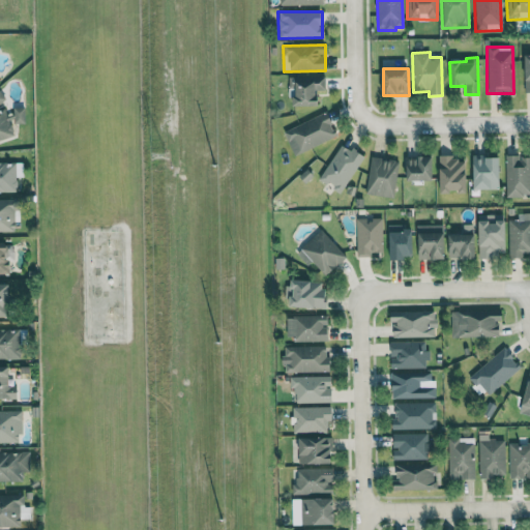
[(325,77),(289,78),(289,85),(294,84),(294,106),(319,106),(318,91),(325,91),(325,77)]
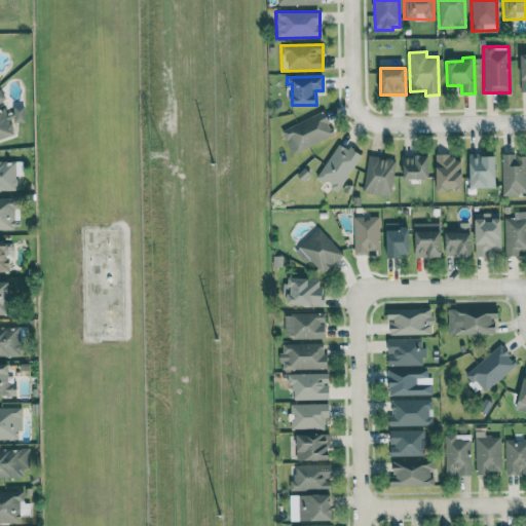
[(0,138),(13,135),(8,120),(13,122),(25,122),(25,107),(5,113),(3,108),(3,102),(0,92),(0,138)]
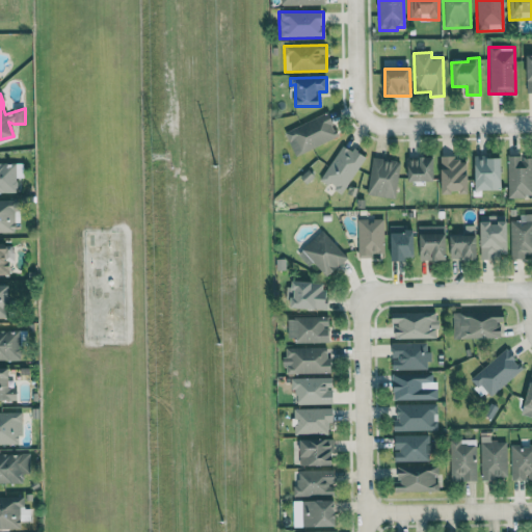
[(285,132),(295,156),(339,137),(328,112),(285,132)]
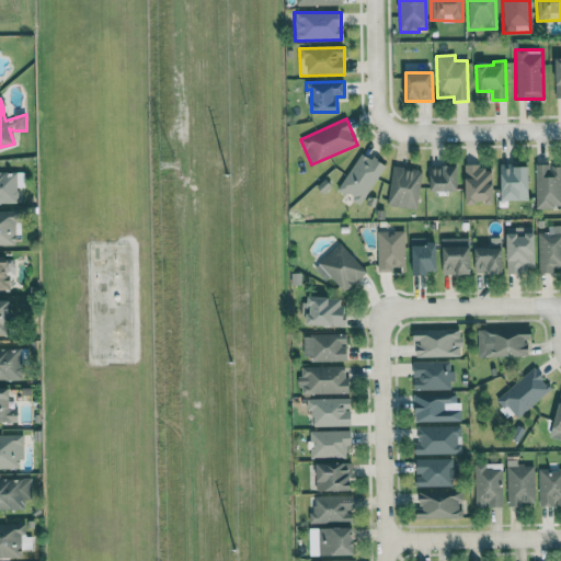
[(338,190),(362,204),(385,165),(361,151),(338,190)]
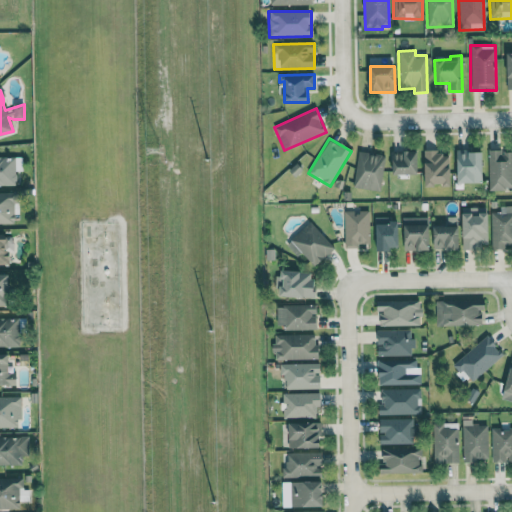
[(482,150),(456,150),(457,182),(483,182),(482,150)]
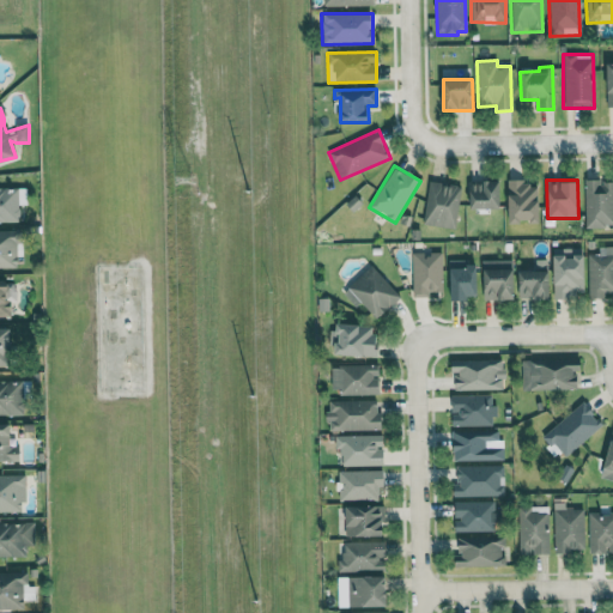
[(584,228),(612,225),(612,182),(601,183),(601,180),(583,181),(584,228)]
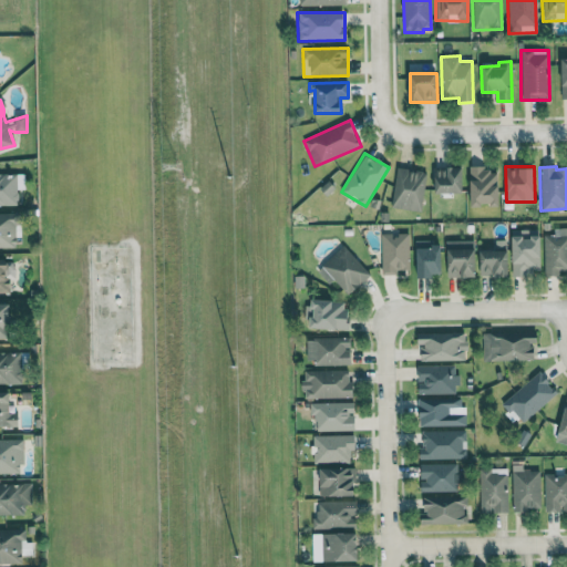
[(434,193),(463,193),(463,167),(434,167),(434,193)]
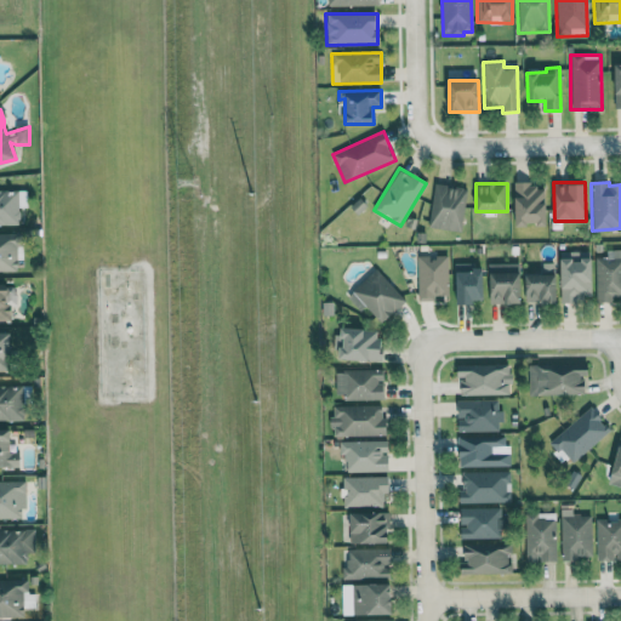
[(514,226),(546,226),(546,183),(514,183),(514,226)]
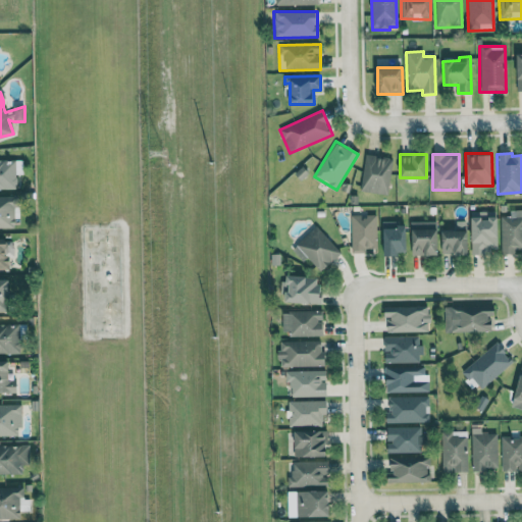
[(388,194),(390,156),(363,155),(361,192),(388,194)]
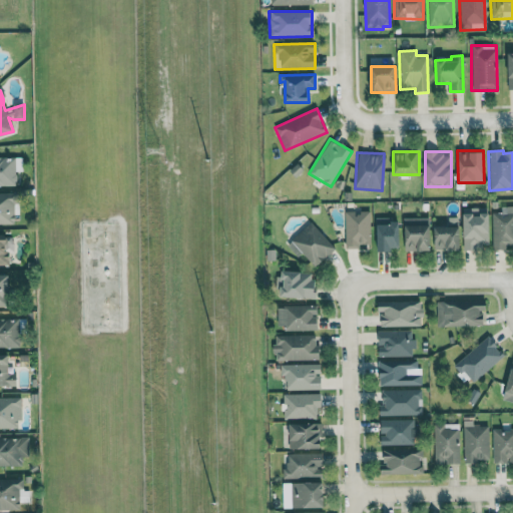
[(0,184),(16,185),(15,157),(0,157),(0,184)]
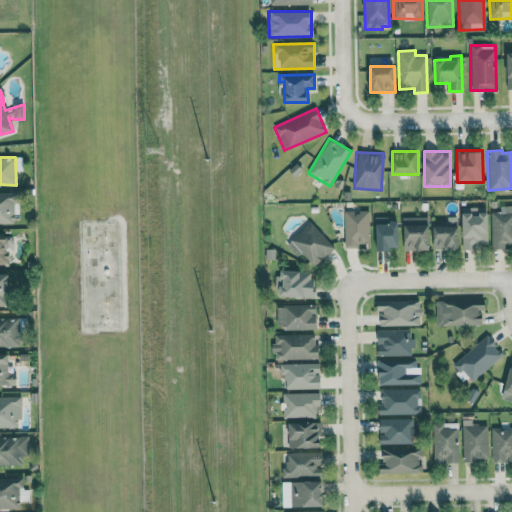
[(0,192),(0,223),(14,223),(13,192),(0,192)]
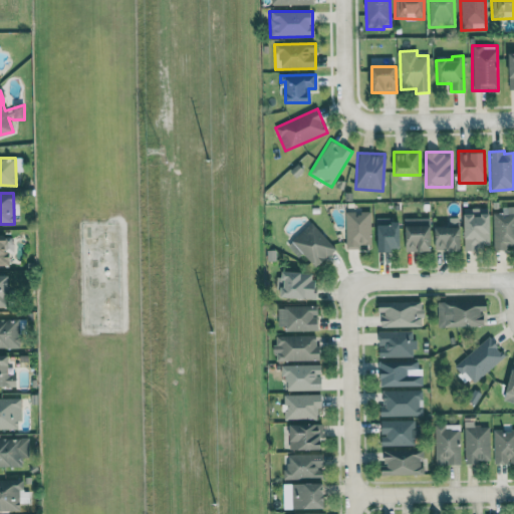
[(513,247),(513,206),(502,207),(502,213),(492,213),(493,248),(513,247)]
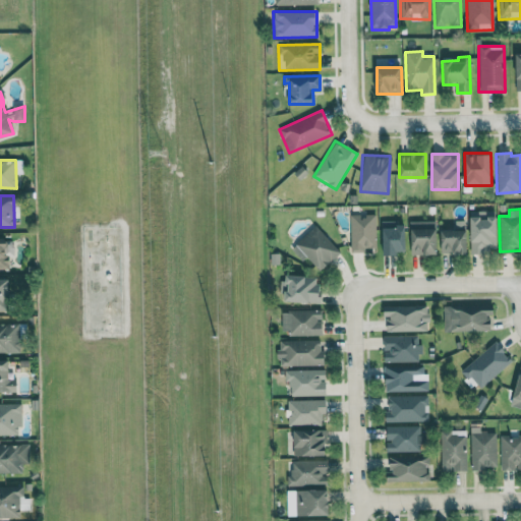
[(470,254),(496,253),(495,212),(469,212),(470,254)]
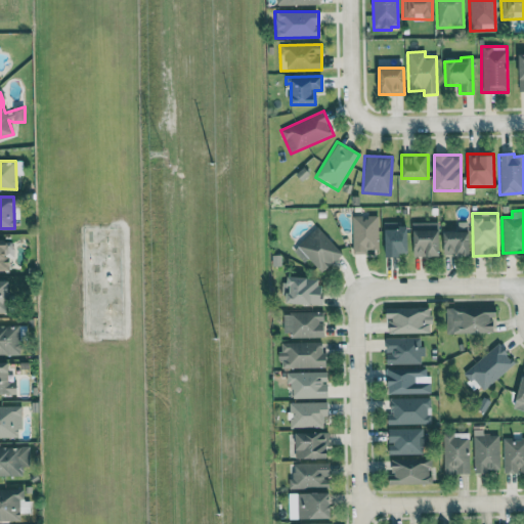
[(367,254),(367,250),(379,250),(378,215),(352,216),(353,254),(367,254)]
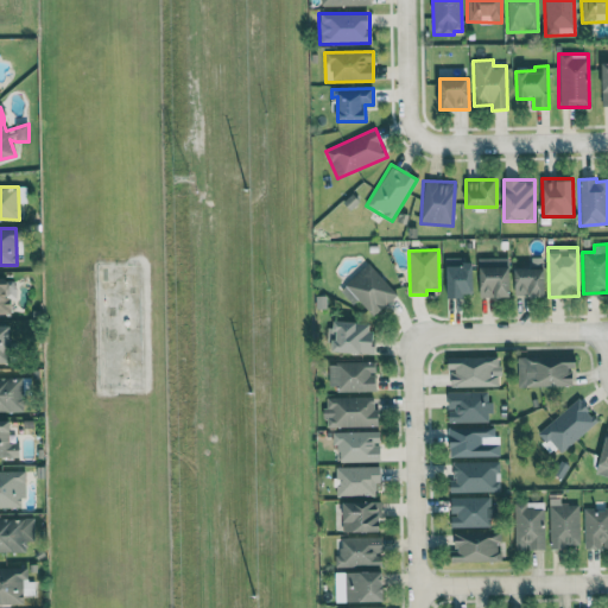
[(511,258),(479,258),(477,297),(510,298),(511,258)]
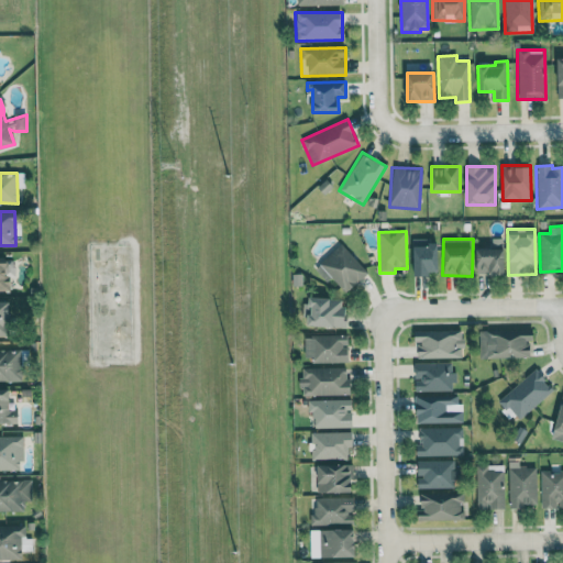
[(439,240),(414,240),(412,274),(438,274),(439,240)]
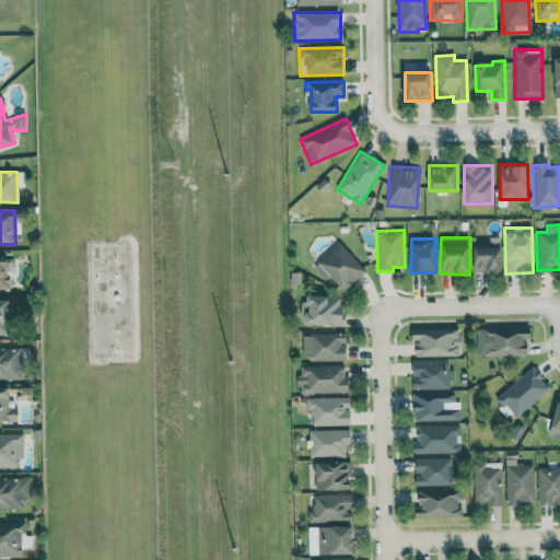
[(328,276),(343,292),(366,272),(339,243),(313,267),(324,279),(328,276)]
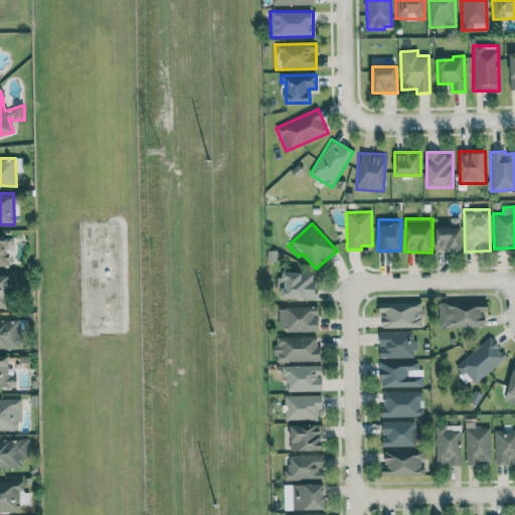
[(436,251),(462,252),(462,227),(436,227),(436,251)]
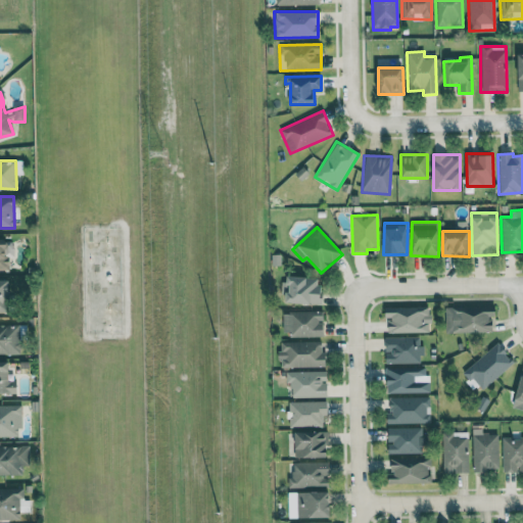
[(0,270),(9,270),(8,239),(0,238),(0,270)]
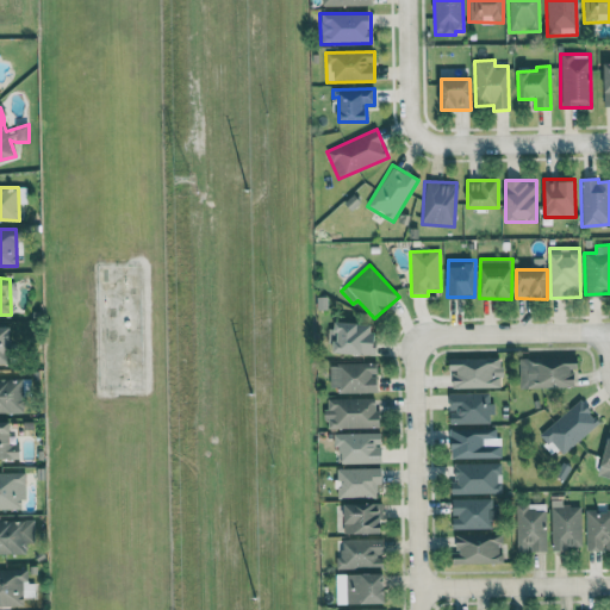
[(374,355),(375,324),(335,323),(334,354),(374,355)]
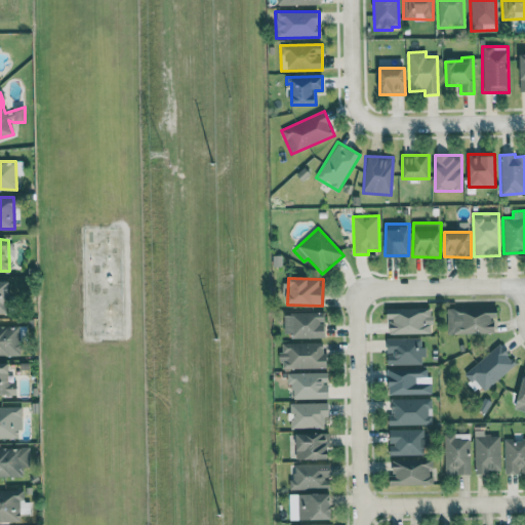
[(10,280),(0,280),(0,312),(10,313),(10,280)]
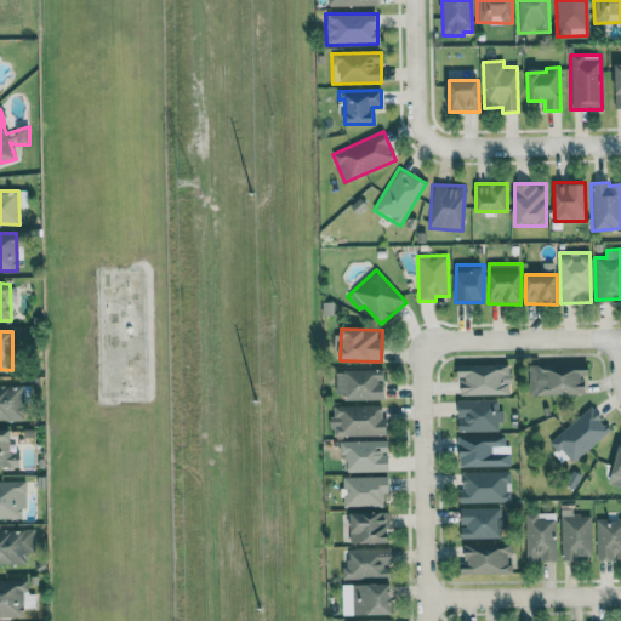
[(584,393),(584,375),(590,375),(588,363),(528,365),(529,396),(584,393)]
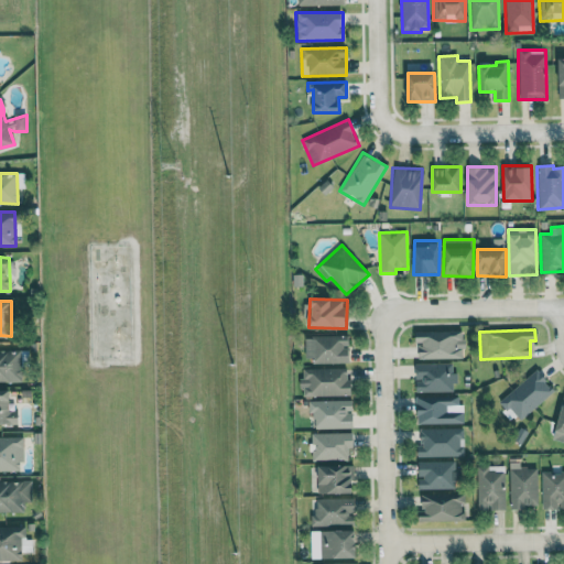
[(416,359),(464,358),(464,331),(416,332),(416,359)]
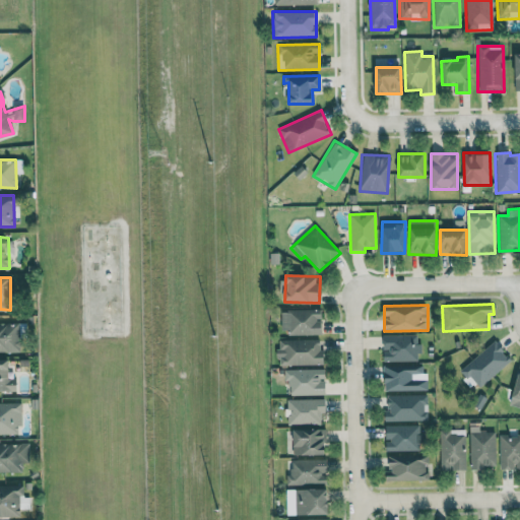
[(321,310),(280,310),(281,334),(321,334),(321,310)]
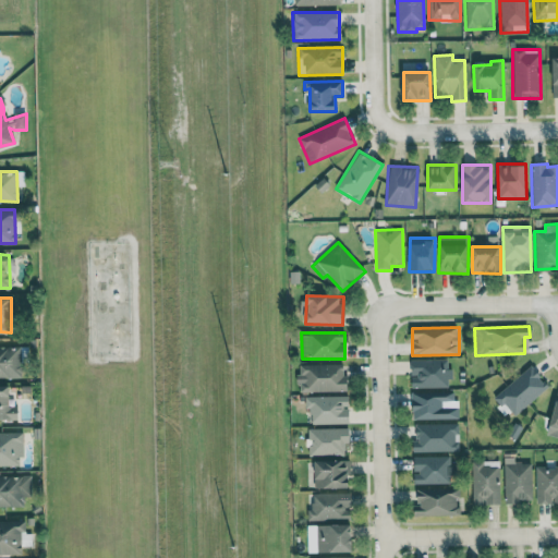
[(0,377),(20,377),(19,348),(0,347),(0,377)]
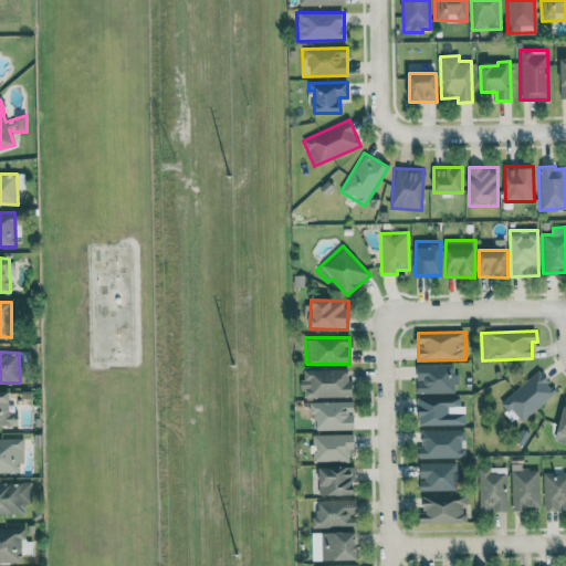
[(417,394),(453,392),(452,364),(417,365),(417,394)]
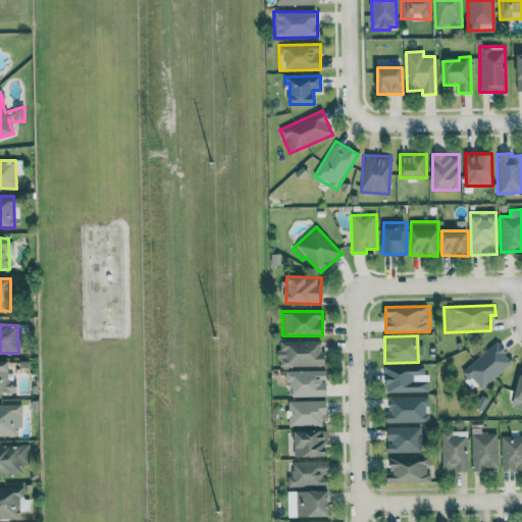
[(278,342),(279,367),(324,366),(323,341),(278,342)]
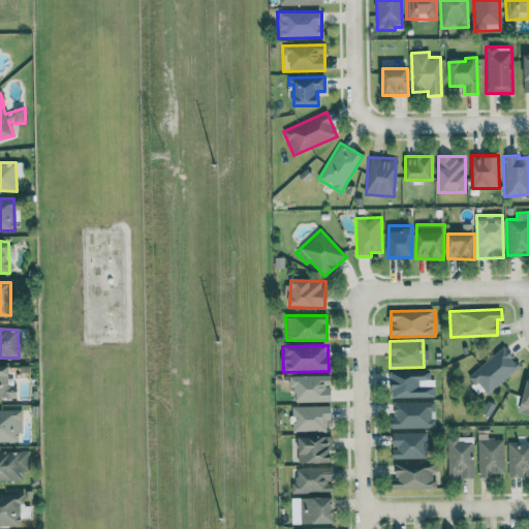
[(469,374),(485,395),(520,368),(504,347),(469,374)]
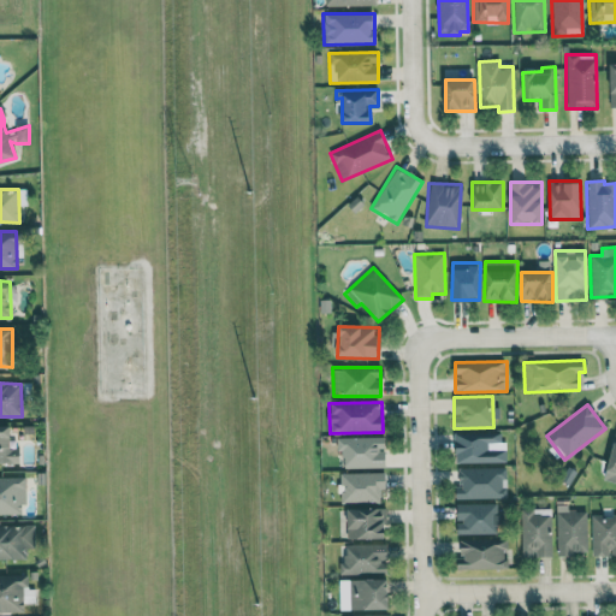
[(0,463),(18,463),(19,449),(10,449),(10,426),(0,425),(0,463)]
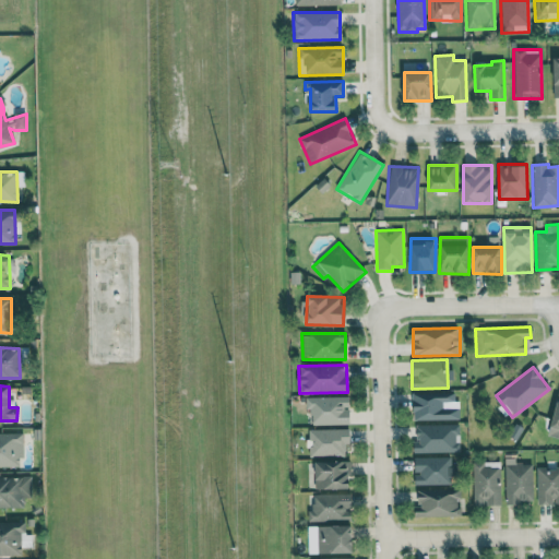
[(558,387),(548,436),(558,438),(558,387)]
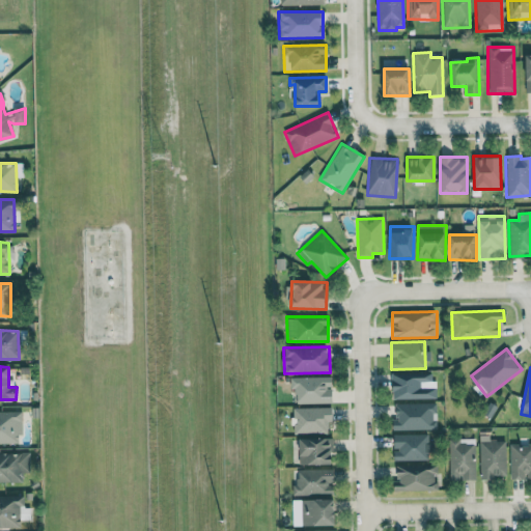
[(392,399),(437,398),(436,387),(421,387),(420,381),(430,381),(430,372),(391,373),(392,399)]
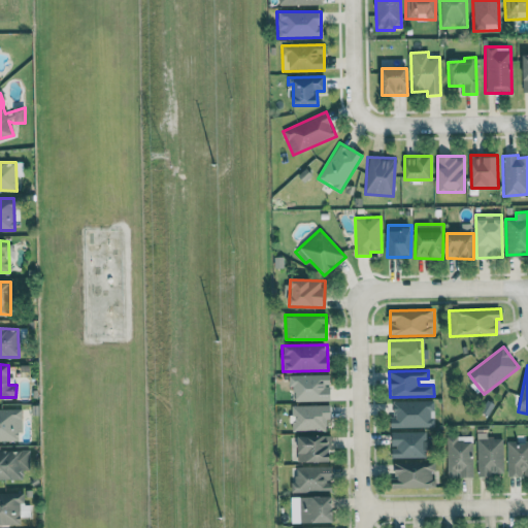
[(330,374),(288,375),(288,388),(294,387),(294,401),(331,400),(330,374)]
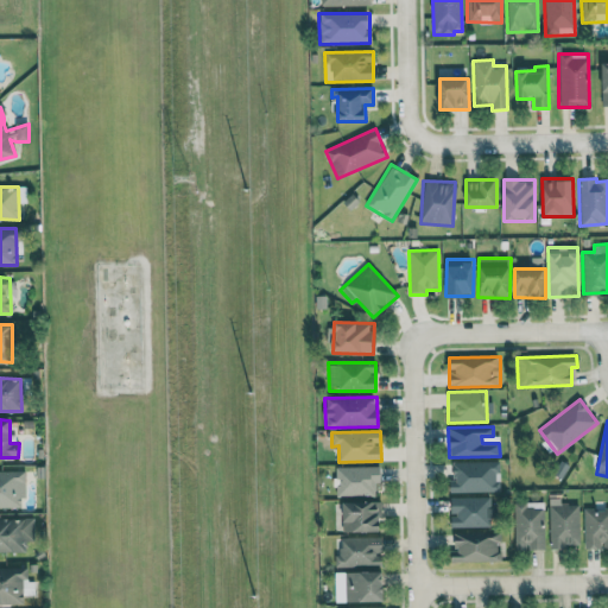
[(450,463),(451,493),(499,492),(498,462),(450,463)]
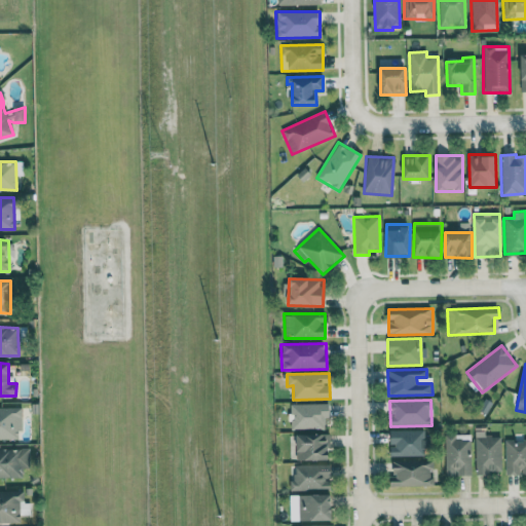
[(290,404),(290,429),(325,429),(325,417),(330,417),(330,404),(290,404)]
